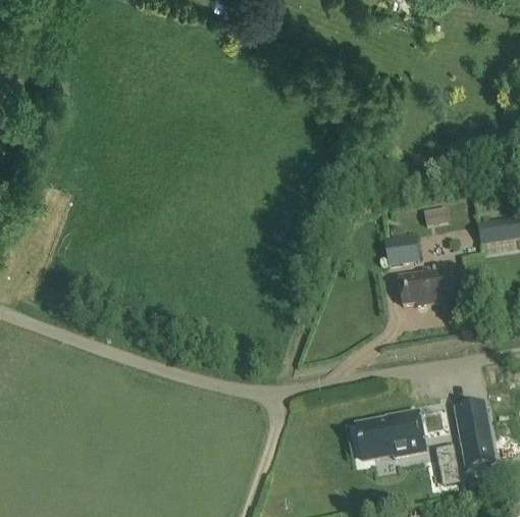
[(431,208),(433,222),(455,219),(453,205),(431,208)]
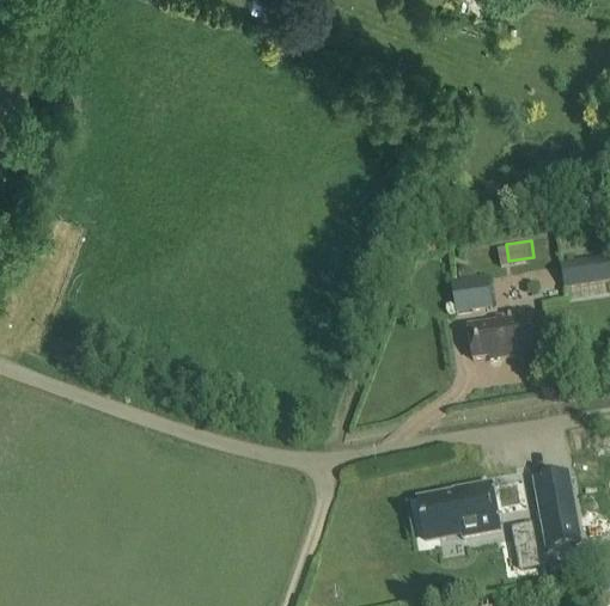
[(561,261),(565,286),(609,277),(609,252),(561,261)]
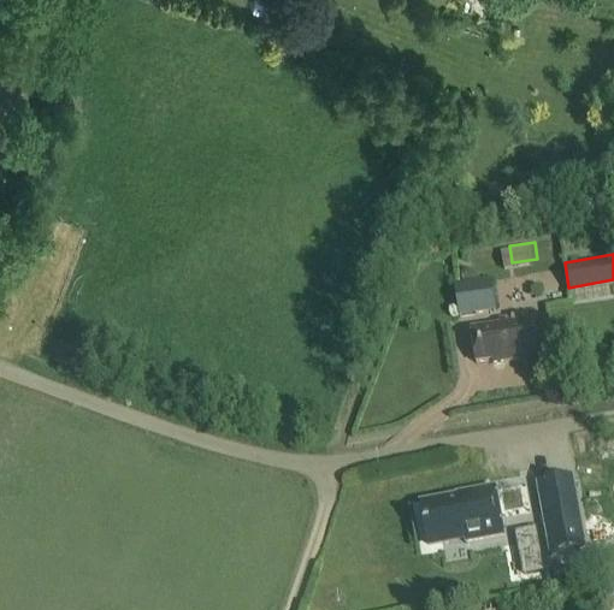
[(491,276),(465,280),(455,282),(460,314),(496,307),(491,276)]
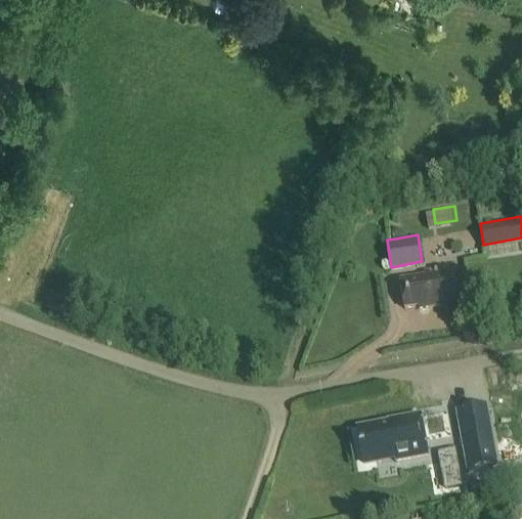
[(425,271),(400,275),(405,305),(418,303),(419,306),(465,299),(459,261),(424,267),(425,271)]
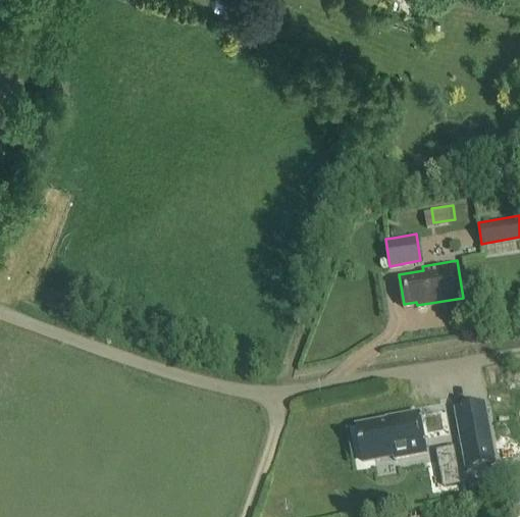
[(495,458),(483,400),(457,405),(467,463),(495,458)]
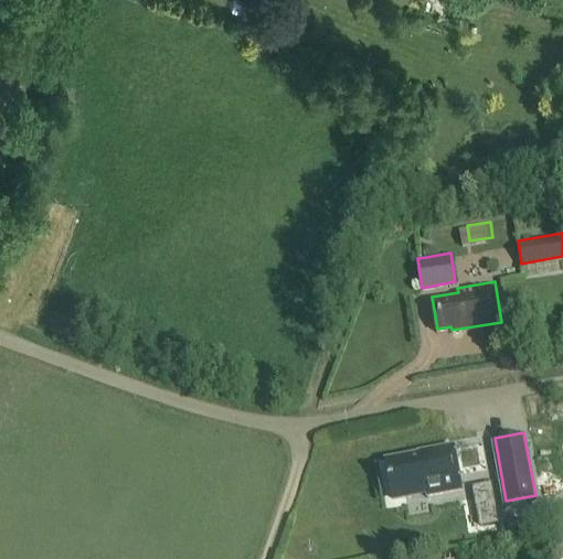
[(432,492),(461,486),(455,443),(418,449),(421,457),(410,459),(410,455),(386,459),(392,492),(427,486),(427,492),(432,492)]
